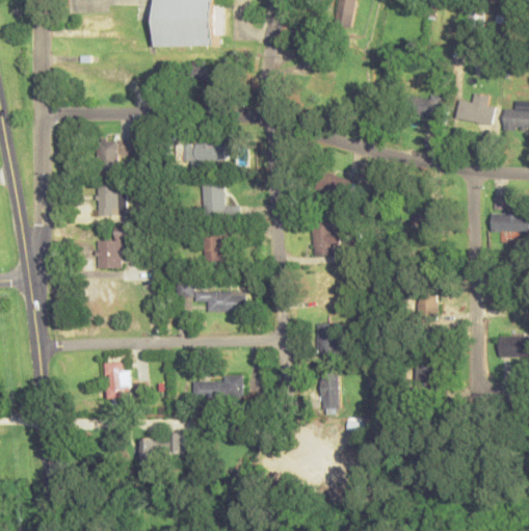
[(155,0),(155,46),(216,46),(216,36),(223,36),(223,0),(155,0)]
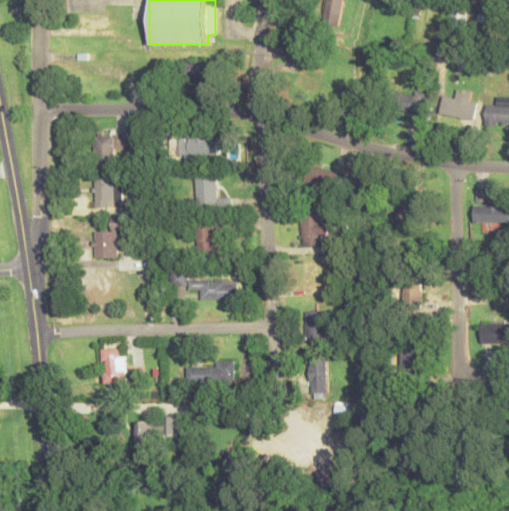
[(323,0),(320,20),(336,23),(339,0),(323,0)]
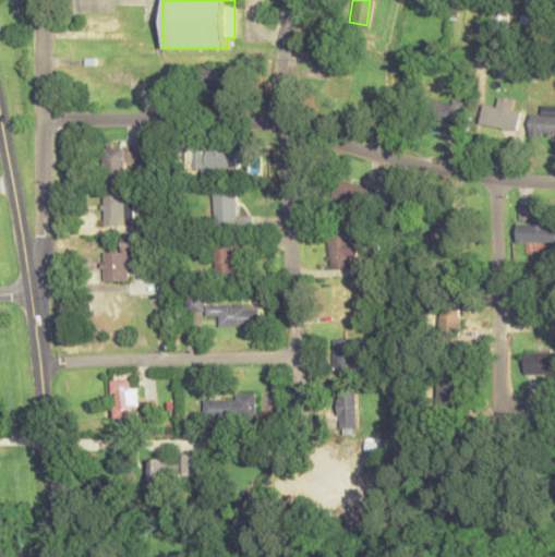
[(202,85),(216,84),(215,69),(201,70),(202,85)]
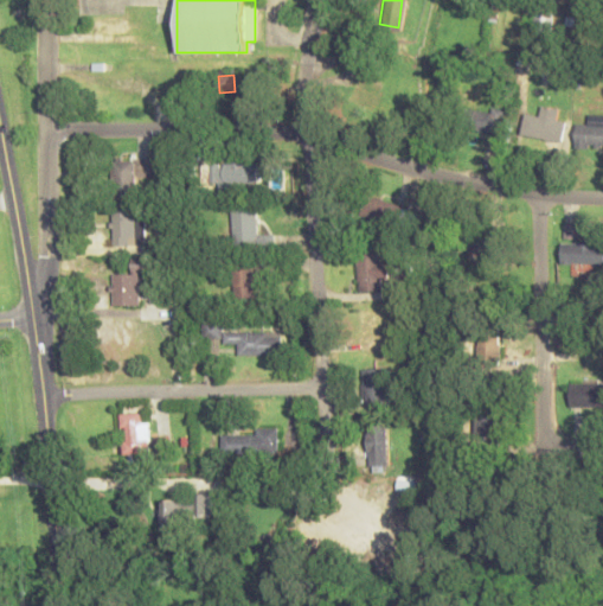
[(506,114),(470,108),(467,129),(502,135),(506,114)]
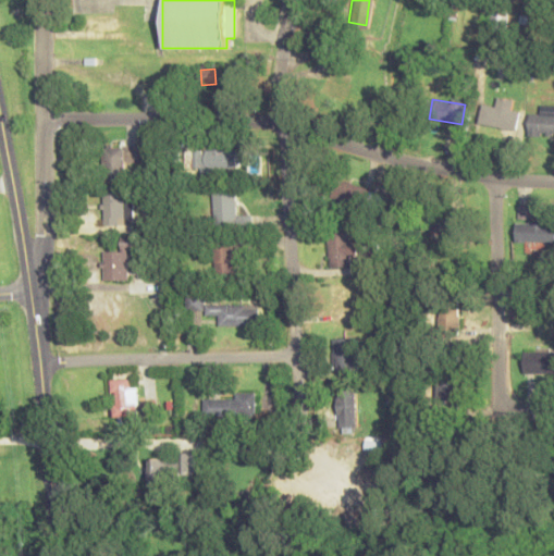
[(478,125),(513,130),(516,110),(508,109),(509,101),(494,99),(494,108),(480,106),(478,125)]
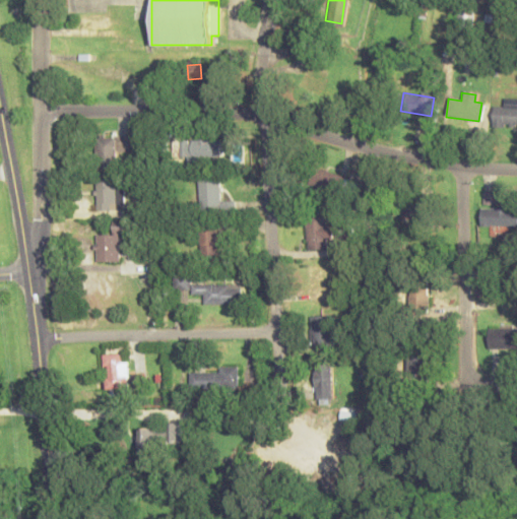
[(501,107),(492,107),(492,127),(516,127),(516,101),(501,101),(501,107)]
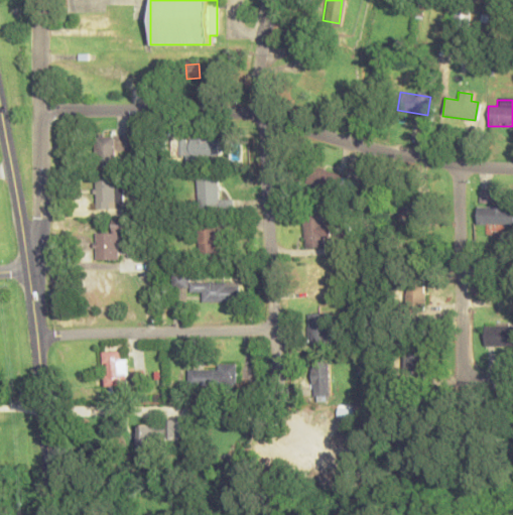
[(94,136),(94,162),(113,162),(113,150),(125,150),(125,136),(94,136)]
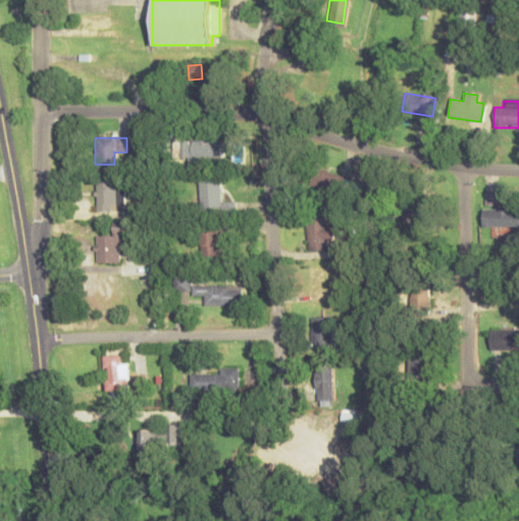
[(190,143),(190,162),(219,162),(219,143),(190,143)]
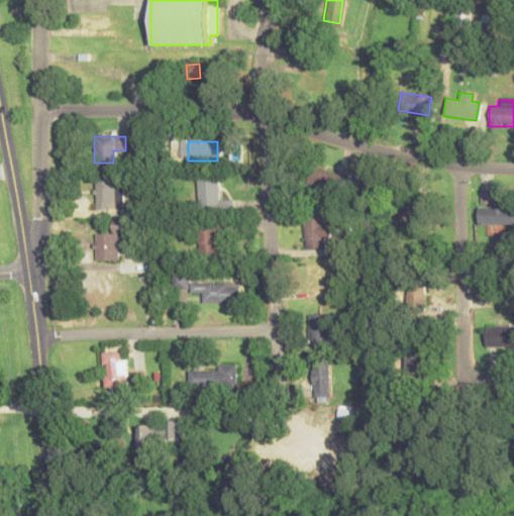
[(335,190),(335,172),(305,172),(305,190),(335,190)]
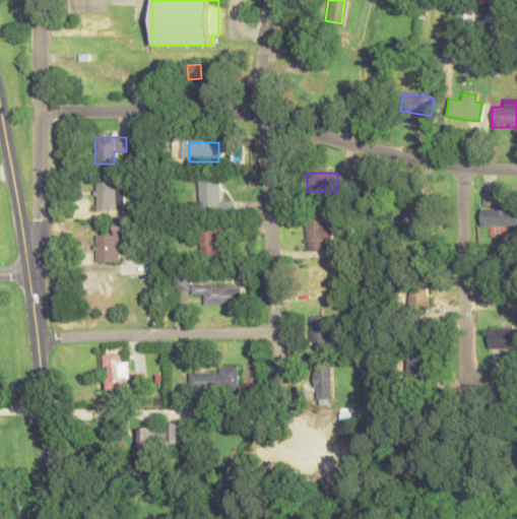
[(94,210),(115,210),(115,176),(94,176),(94,210)]
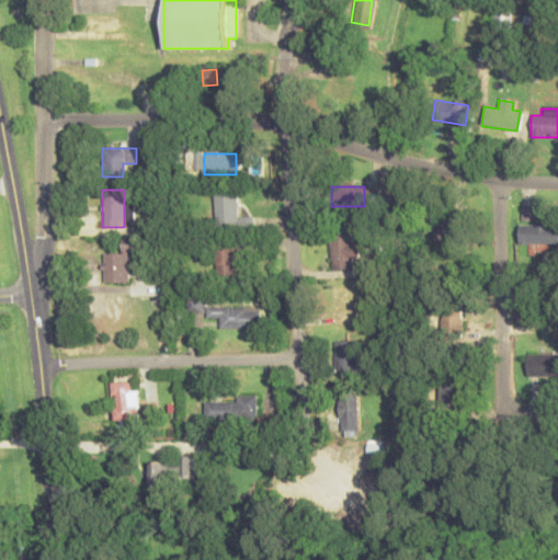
[(253,230),(252,218),(238,218),(237,191),(214,192),(215,231),(253,230)]
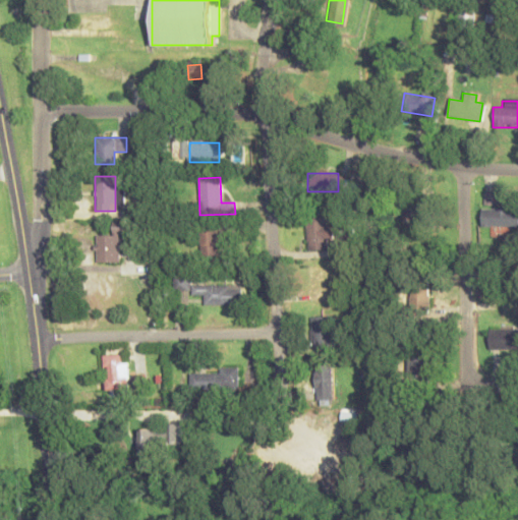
[(396,227),(422,227),(422,208),(396,208),(396,227)]
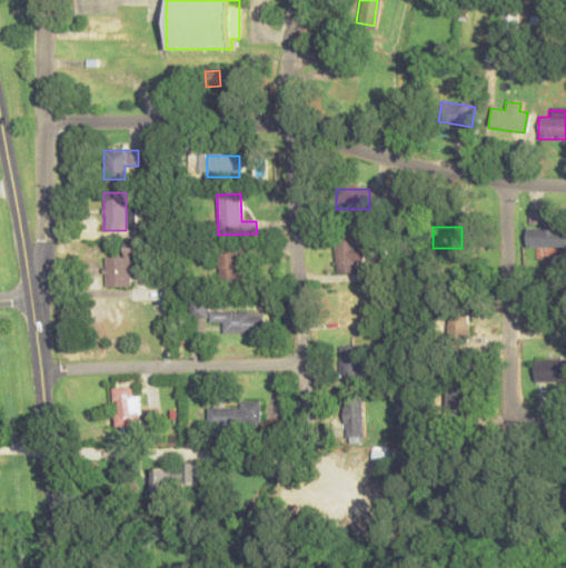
[(565,248),(565,229),(525,229),(525,248),(565,248)]
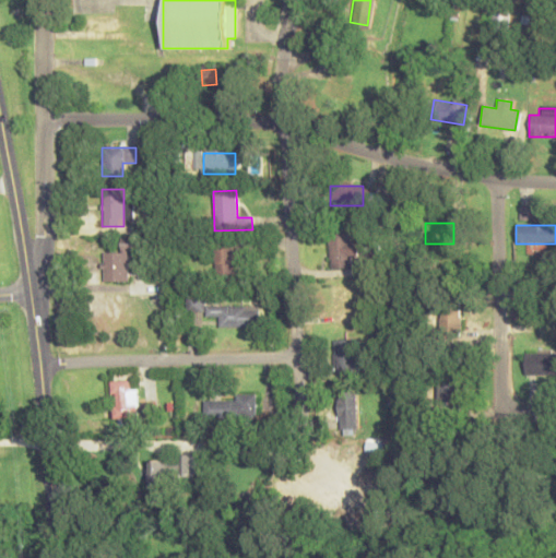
[(327,269),(351,269),(351,257),(356,257),(356,238),(327,238),(327,269)]
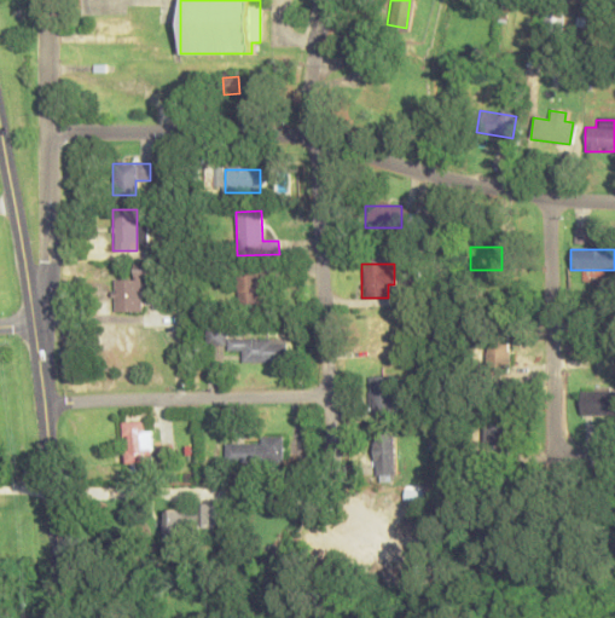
[(238,306),(264,306),(264,270),(238,270),(238,306)]
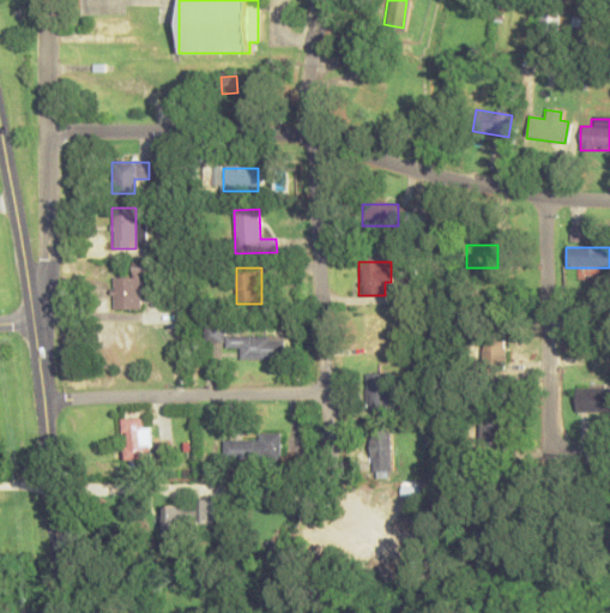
[(139,278),(112,278),(112,308),(139,308),(139,278)]
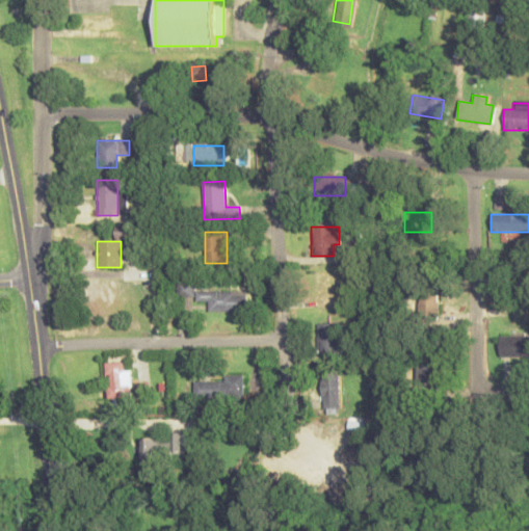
[(338,311),(338,272),(312,272),(312,311),(338,311)]
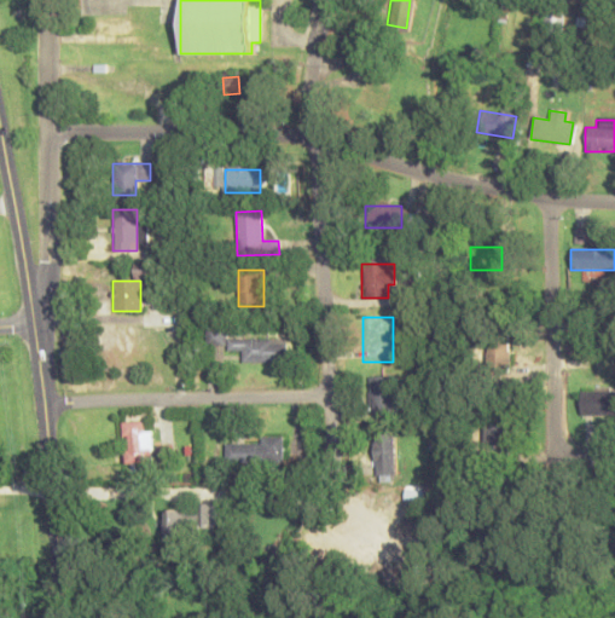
[(285,363),(285,339),(225,339),(225,329),(207,329),(207,345),(227,346),(227,351),(242,351),(242,362),(285,363)]
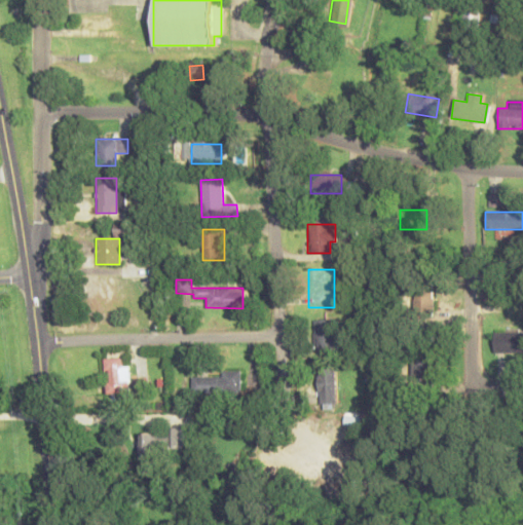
[(411,291),(411,313),(430,313),(430,291),(411,291)]
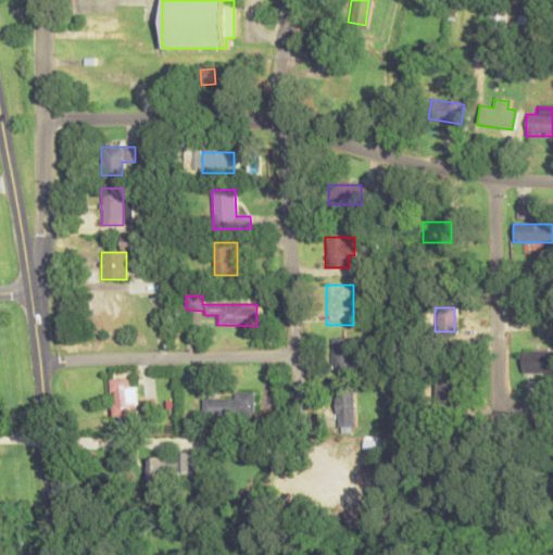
[(355,342),(328,342),(328,367),(355,367),(355,342)]
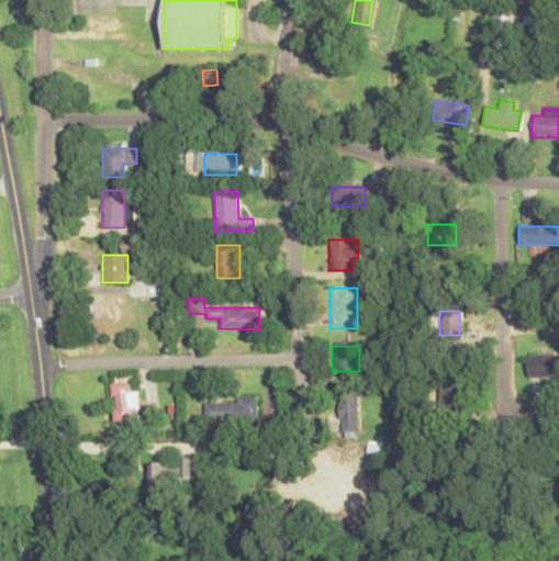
[(558,356),(527,356),(527,378),(558,378),(558,356)]
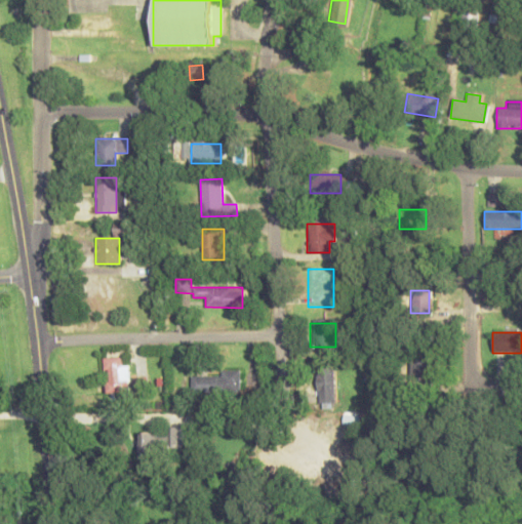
[(408,386),(428,386),(428,353),(408,353),(408,386)]
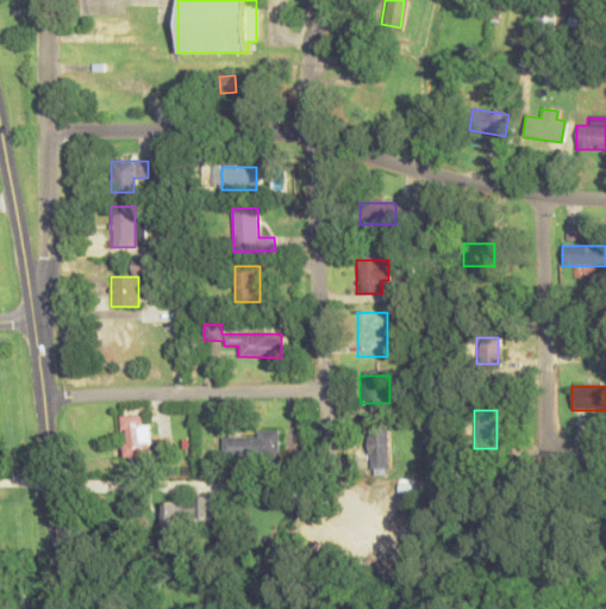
[(142,426),(142,416),(122,416),(122,457),(150,457),(150,426),(142,426)]
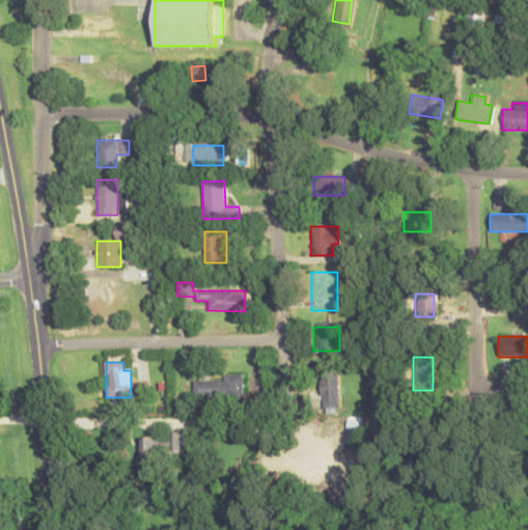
[(320,373),(320,412),(337,412),(337,373),(320,373)]
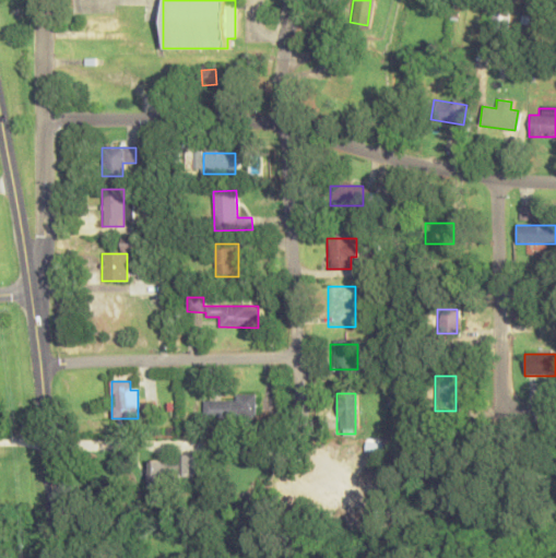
[(202,401),(203,420),(256,420),(256,395),(235,395),(235,401),(202,401)]
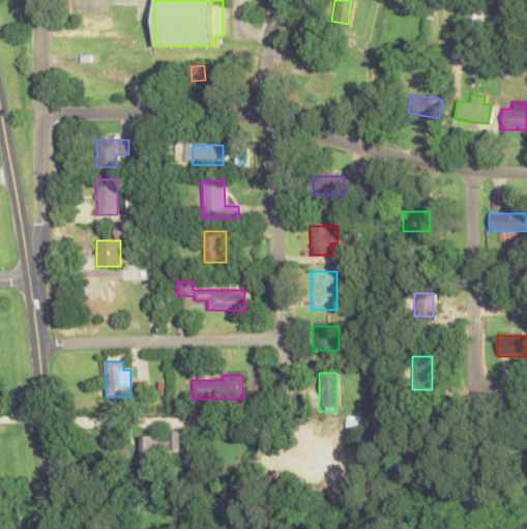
[(362,431),(364,417),(346,414),(343,428),(362,431)]
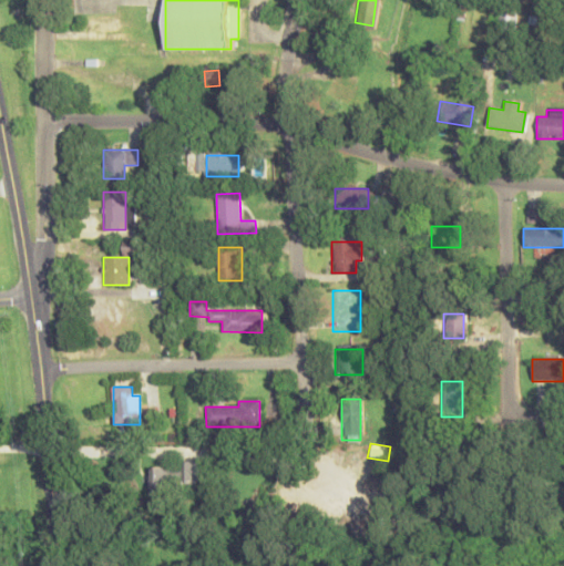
[(196,464),(150,464),(150,495),(174,495),(174,484),(196,484),(196,464)]
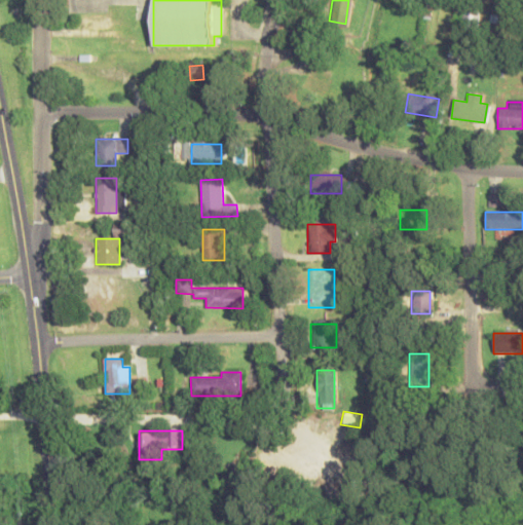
[(355,469),(356,458),(344,457),(344,469),(355,469)]
